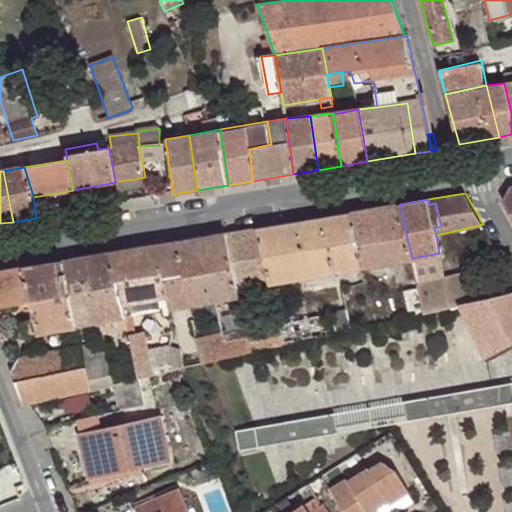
[(357,242),(406,234),(400,204),(350,213),(357,242)]
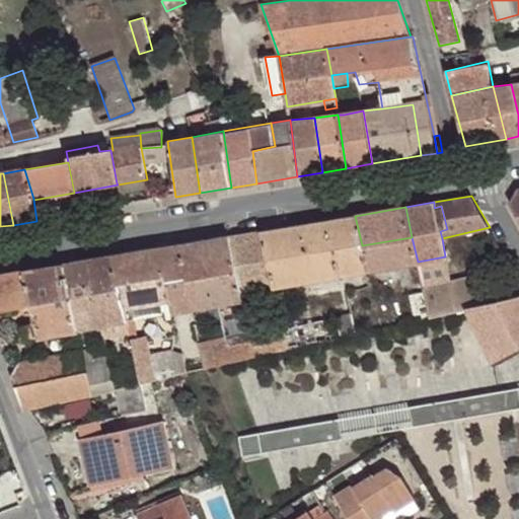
[(365,272),(418,262),(412,237),(362,245),(355,216),(334,219),(345,275),(365,272)]
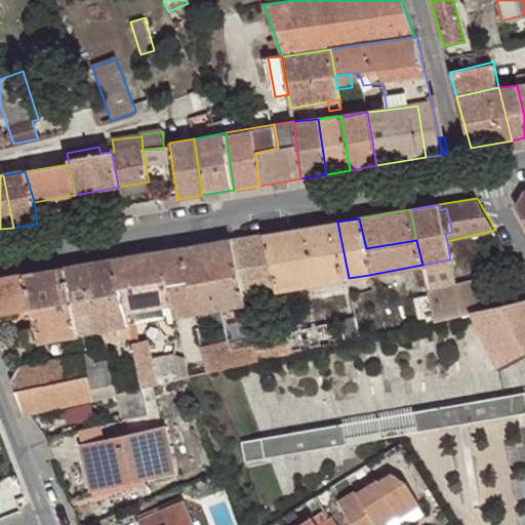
[(244,296),(349,278),(337,221),(232,239),(244,296)]
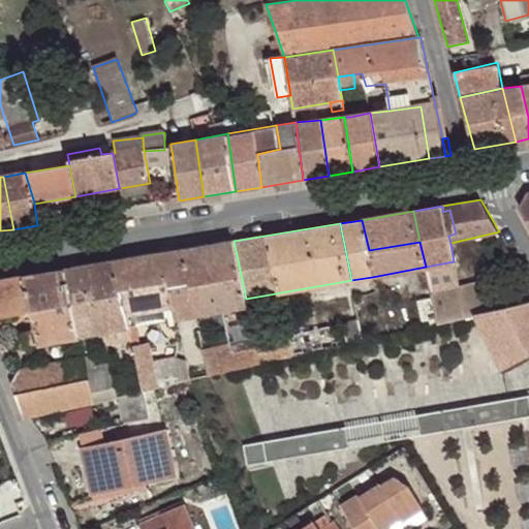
[(246,299),(234,241),(182,250),(195,315),(222,311),(231,349),(205,355),(208,374),(260,362),(255,342),(246,299)]
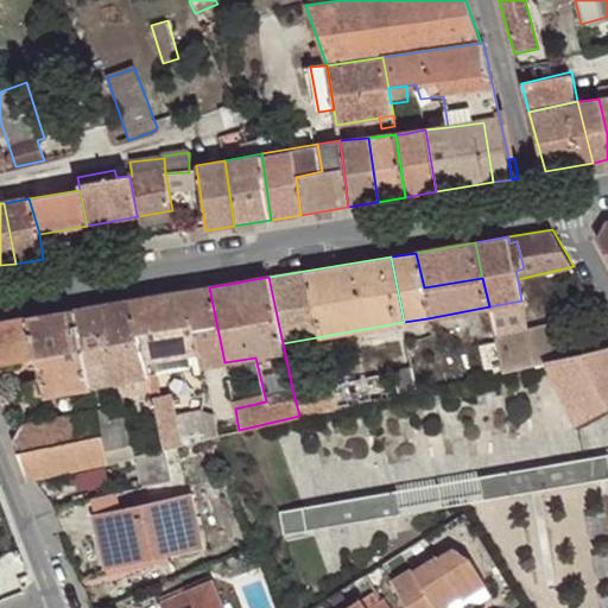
[(225,362),(209,287),(132,301),(149,378),(225,362)]
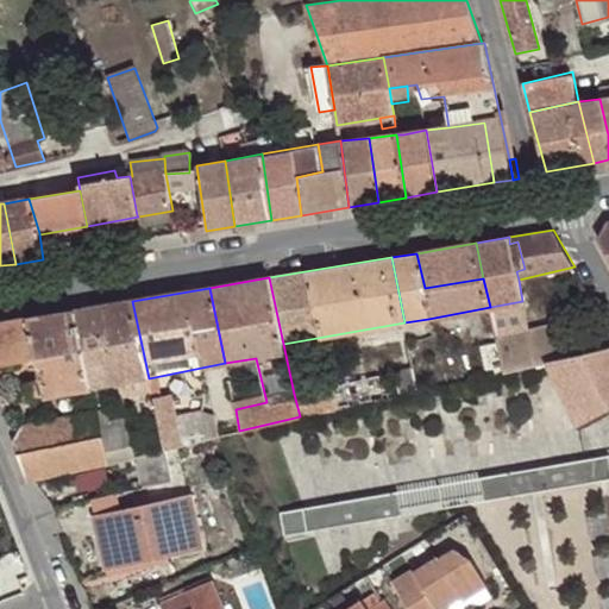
[(149,378),(132,301),(102,306),(119,383),(149,378)]
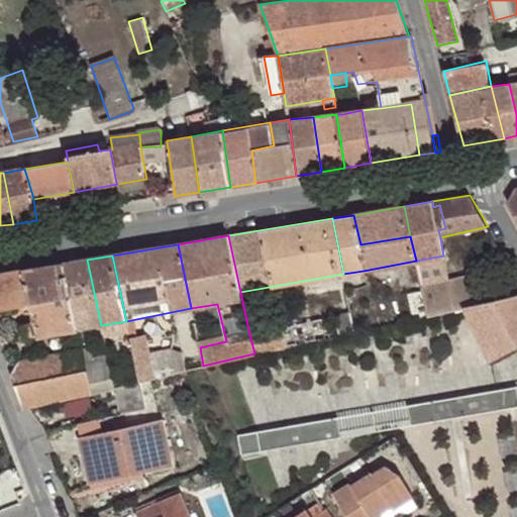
[(69,293),(77,330),(101,325),(87,260),(64,264),(69,293)]
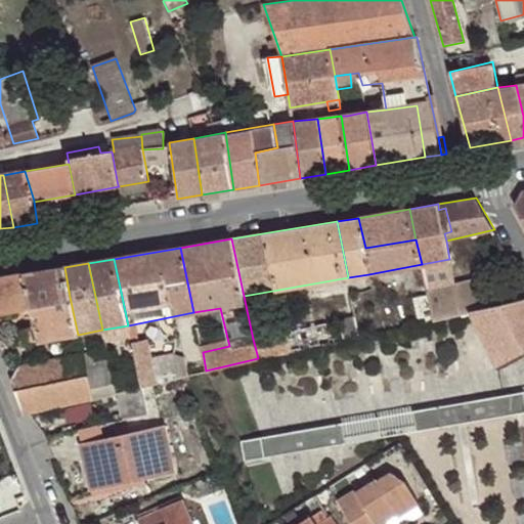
[(24,273),(31,308),(46,305),(46,302),(70,297),(64,267),(24,273)]
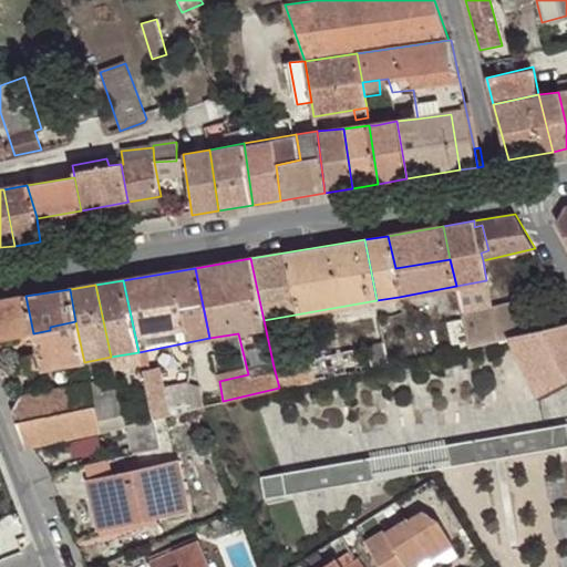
[(0,339),(33,333),(26,296),(0,300),(0,339)]
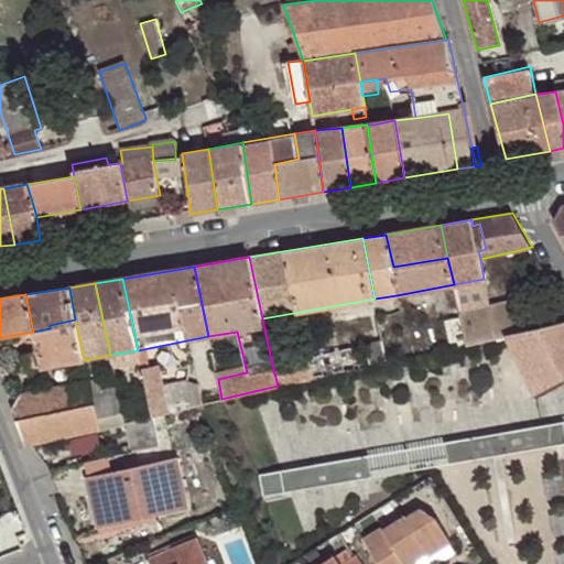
[(461,317),(467,345),(507,334),(523,331),(518,301),(459,314),(461,317)]
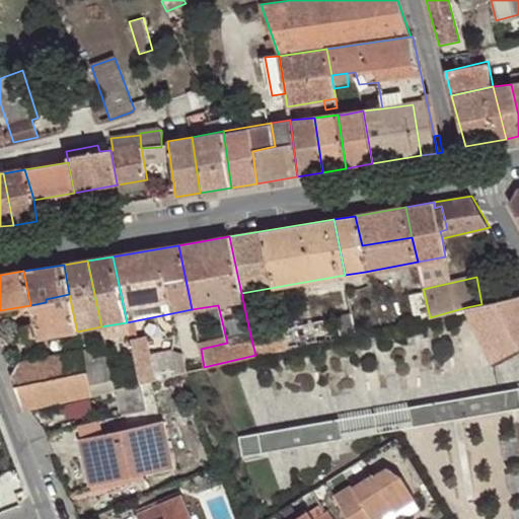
[(423,319),(430,317),(424,292),(409,295),(414,315),(421,314),(423,319)]
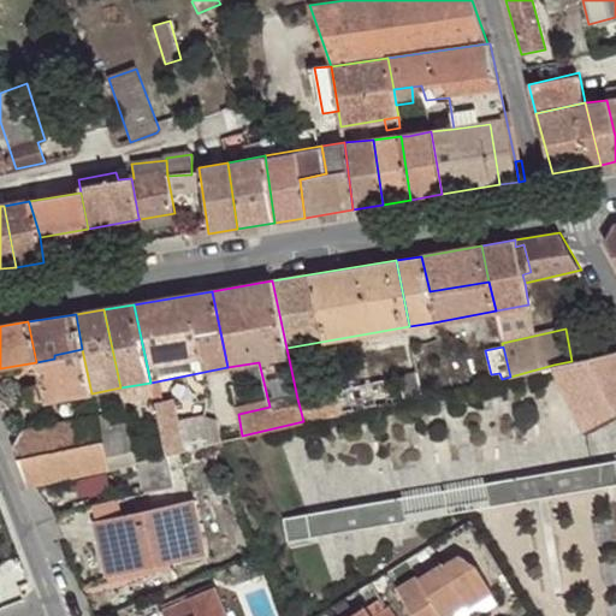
[(28,404),(92,394),(82,349),(54,355),(54,359),(36,362),(40,381),(24,385),(28,404)]
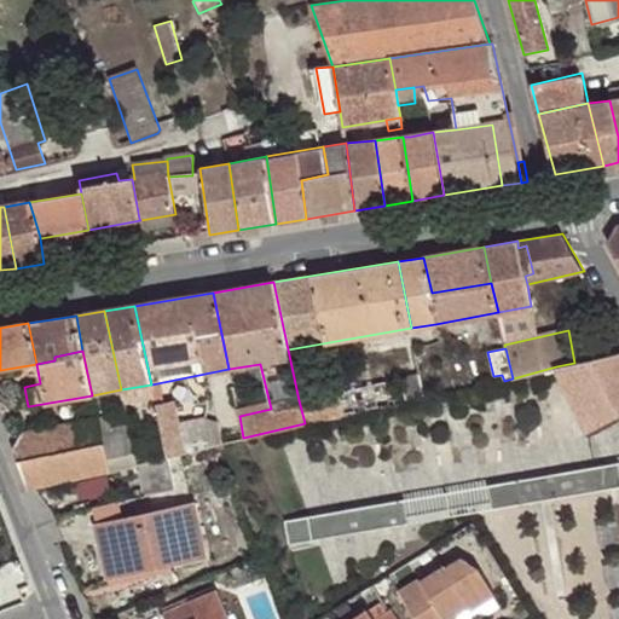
[(618,352),(574,363),(556,366),(590,435),(618,418),(618,352)]
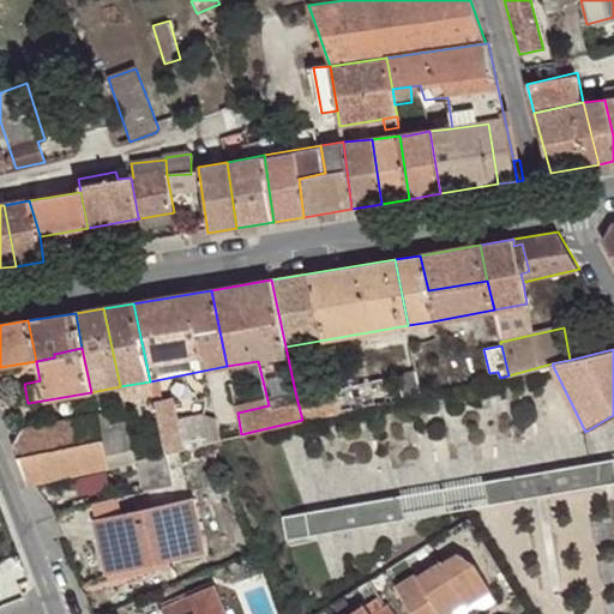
[(403,398),(422,395),(416,371),(397,375),(403,398)]
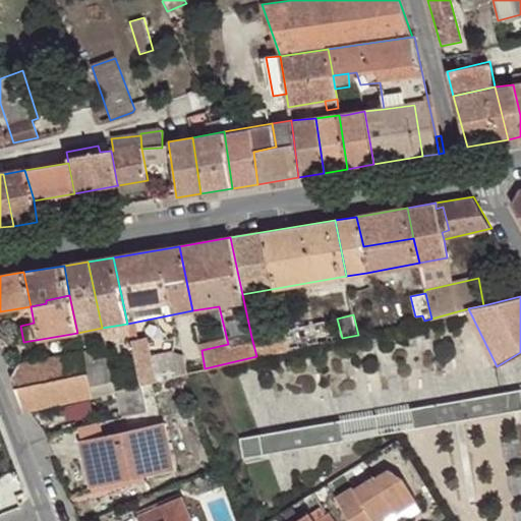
[(332,319),(251,337),(256,356),(339,339),(339,334),(336,335),(332,319)]
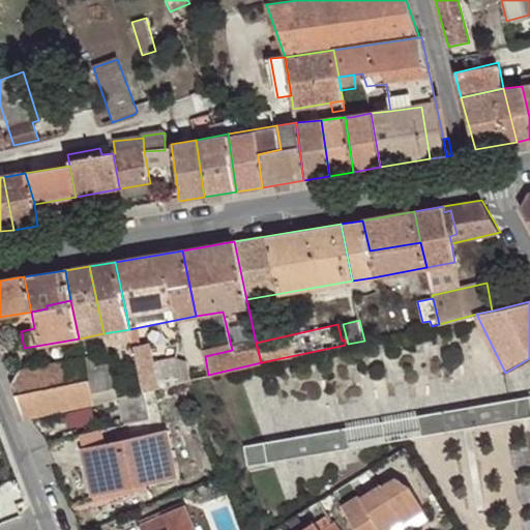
[(129,329),(104,333),(107,348),(131,343),(129,329)]
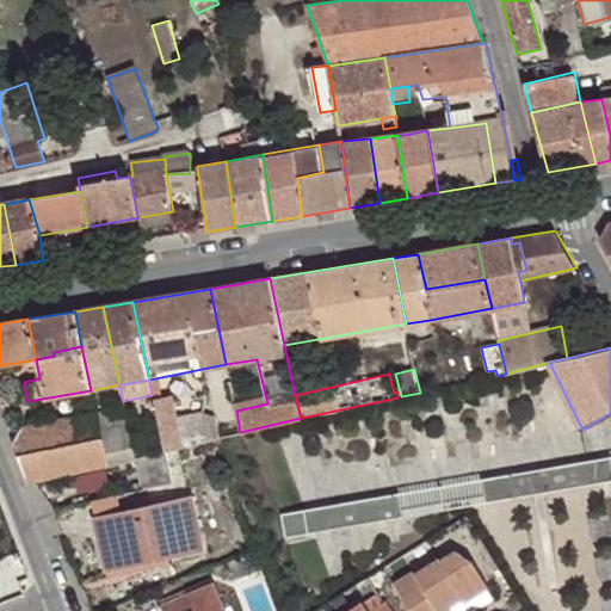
[(215,439),(220,438),(214,412),(176,419),(170,395),(153,401),(165,454),(215,439)]
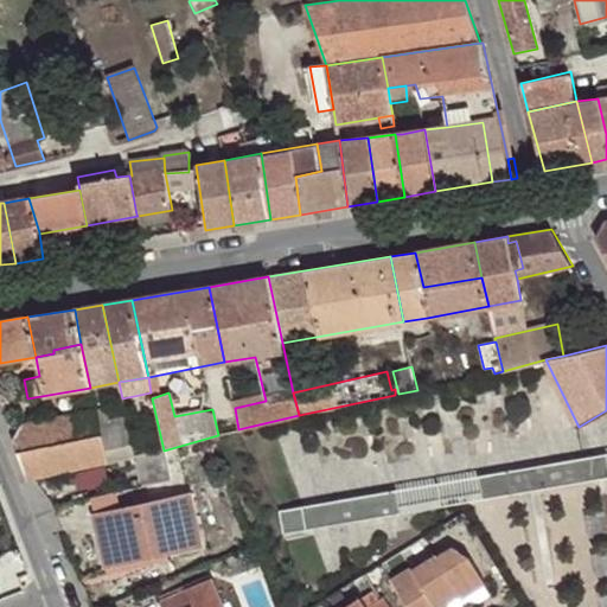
[(100,426),(95,410),(23,422),(11,441),(16,453),(101,435),(100,426)]
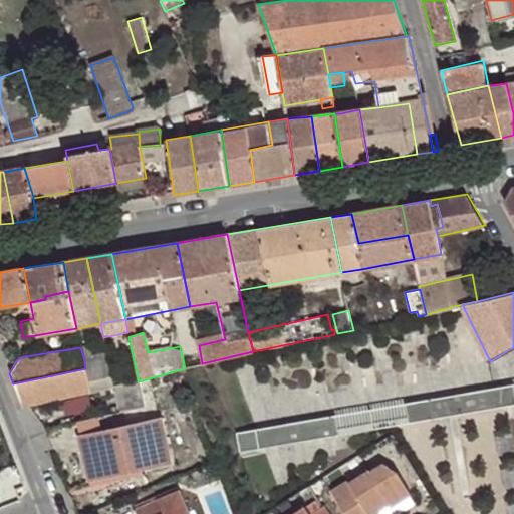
[(107,355),(84,360),(85,368),(91,393),(114,387),(107,355)]
